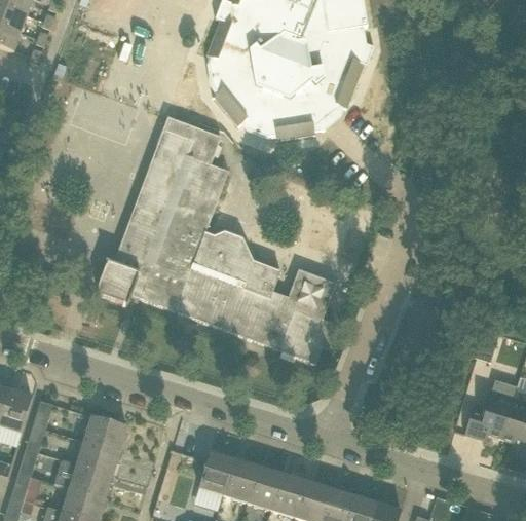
[(0,0),(0,4),(27,14),(32,0),(0,0)]
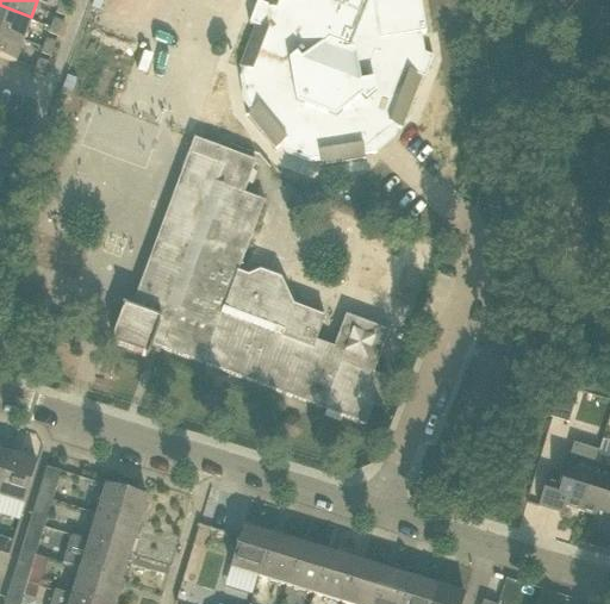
[(66,12),(70,0),(58,0),(56,7),(66,12)]
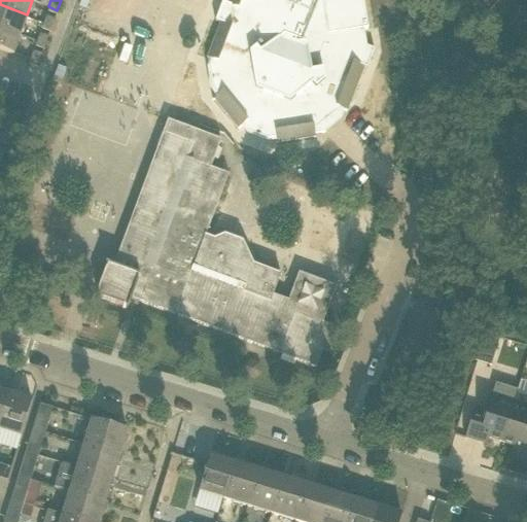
[(227,0),(227,1),(233,2),(226,19),(221,18),(208,54),(216,57),(219,76),(208,85),(164,69),(170,50),(82,18),(71,47),(80,51),(70,79),(206,130),(209,122),(198,107),(214,94),(239,125),(246,118),(275,130),(277,139),(315,133),(313,123),(337,103),(347,107),(371,43),(364,41),(361,25),(367,24),(363,0),(227,0)]
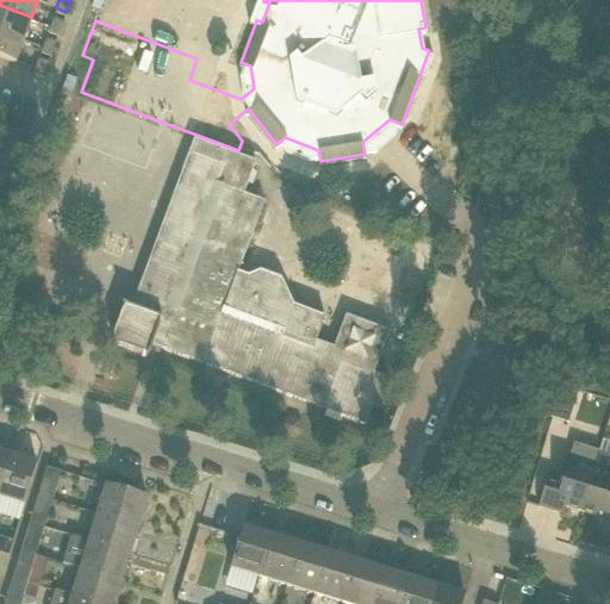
[(0,27),(24,37),(31,17),(0,5),(0,27)]
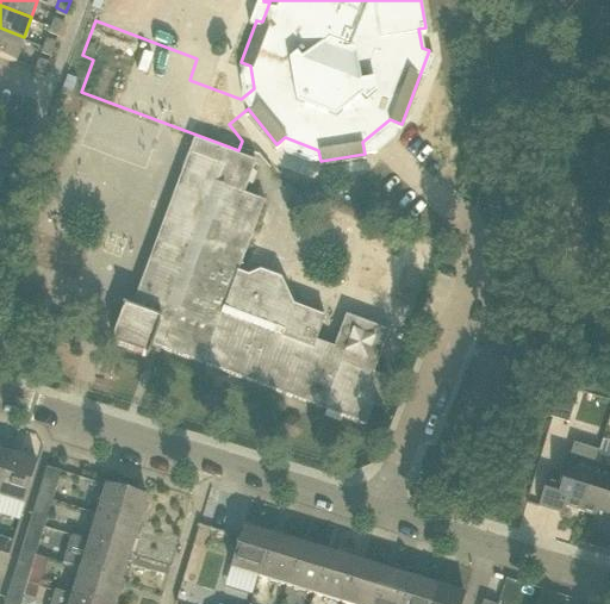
[(58,31),(64,17),(54,13),(49,27),(58,31)]
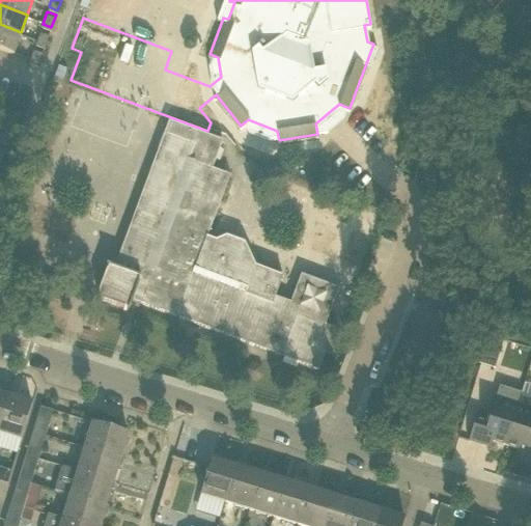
[(0,24),(0,45),(14,50),(21,32),(0,24)]
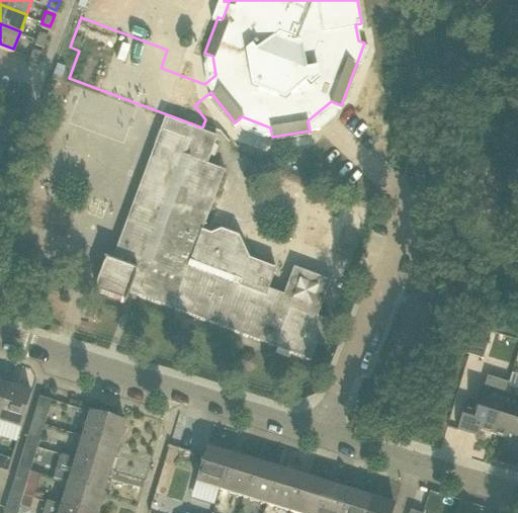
[(44,44),(48,31),(39,28),(34,40),(44,44)]
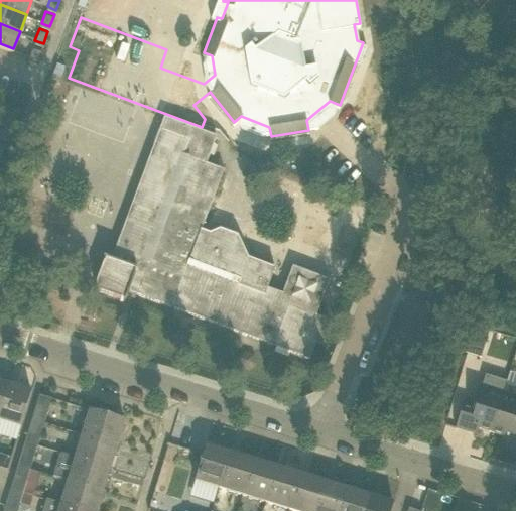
[(28,58),(36,61),(41,48),(33,45),(28,58)]
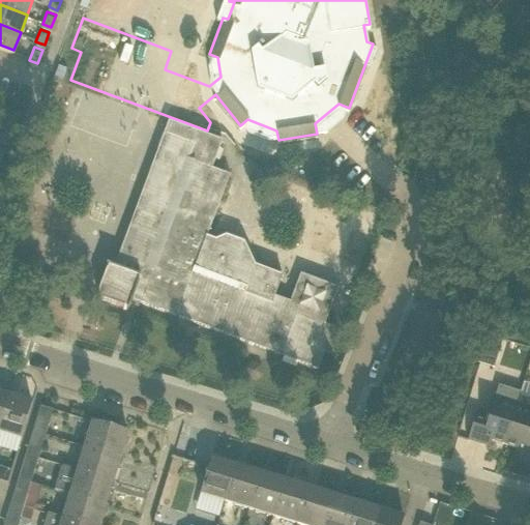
[(211,164),(223,137),(207,130),(70,80),(61,76),(50,106),(139,139),(145,119),(165,126),(114,263),(107,261),(108,262),(97,288),(101,296),(127,305),(126,307),(127,308),(133,296),(318,366),(324,349),(330,351),(340,326),(324,321),(339,284),(300,269),(288,302),(273,296),(283,271),(255,261),(244,238),(227,231),(216,235),(205,231),(229,171),(211,164)]
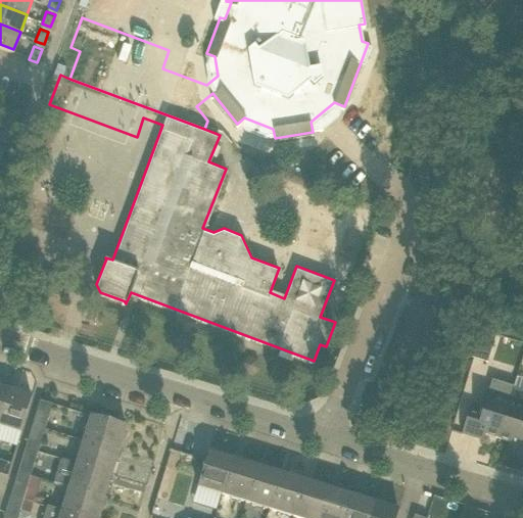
[(11,108),(7,120),(15,123),(20,111),(11,108)]
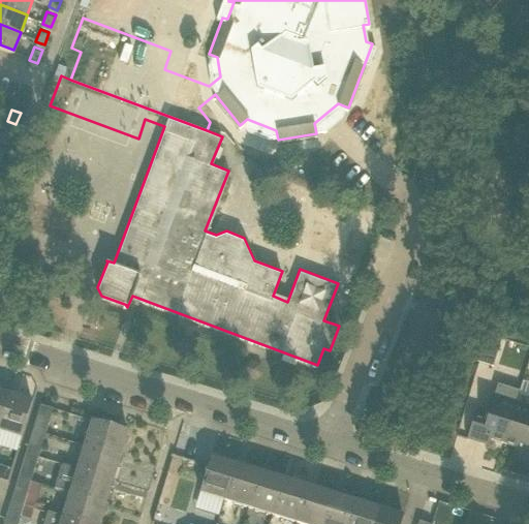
[(14,129),(5,126),(1,139),(9,142),(14,129)]
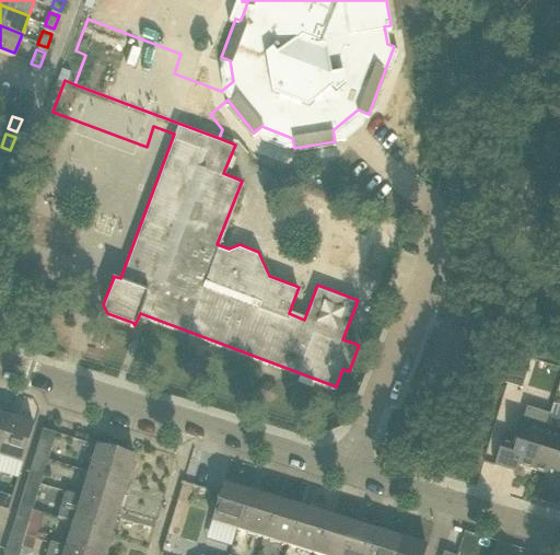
[(284,186),(276,174),(261,184),(271,197),(284,186)]
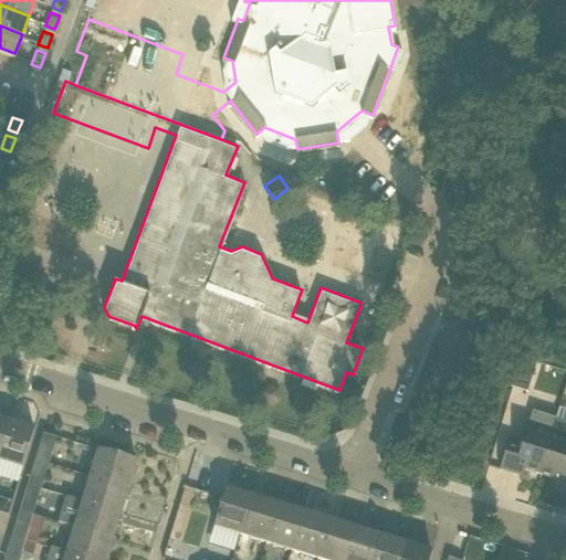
[(521,352),(511,382),(520,384),(527,388),(536,358),(521,352)]
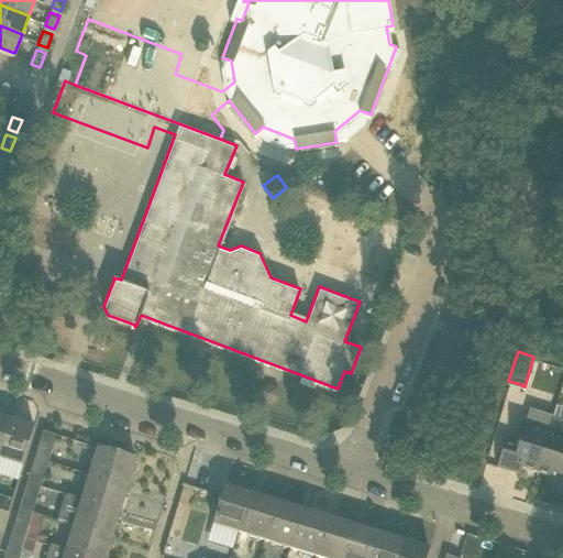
[(517,469),(518,462),(536,468),(547,430),(553,412),(529,405),(519,438),(506,434),(497,463),(517,469)]
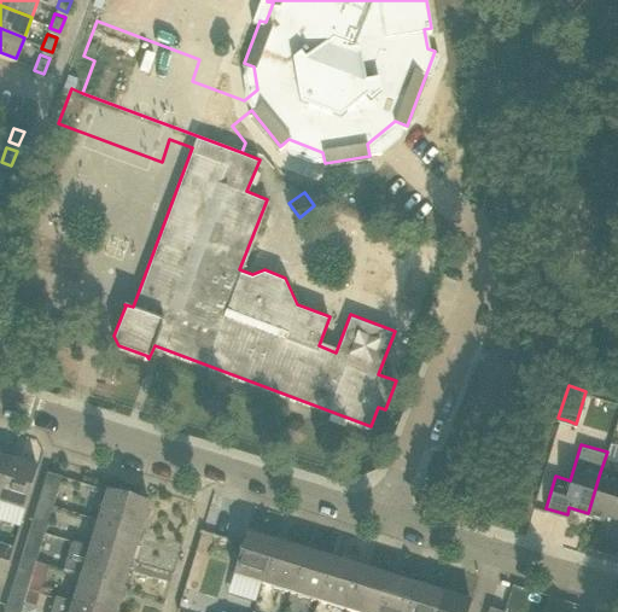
[(0,483),(0,499),(24,507),(38,466),(9,456),(0,483)]
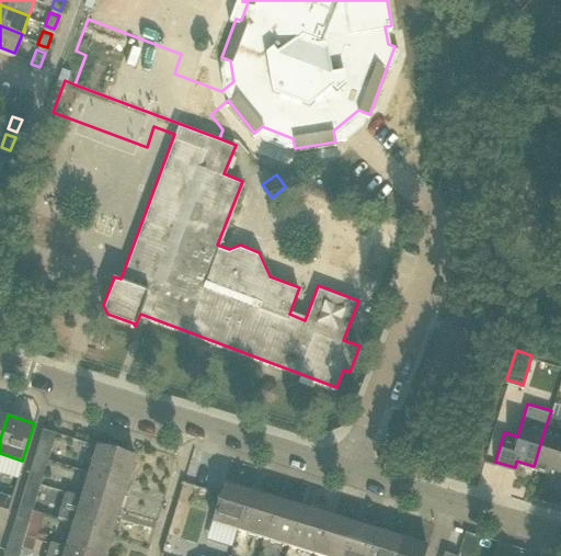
[(56,430),(43,426),(34,455),(47,458),(56,430)]
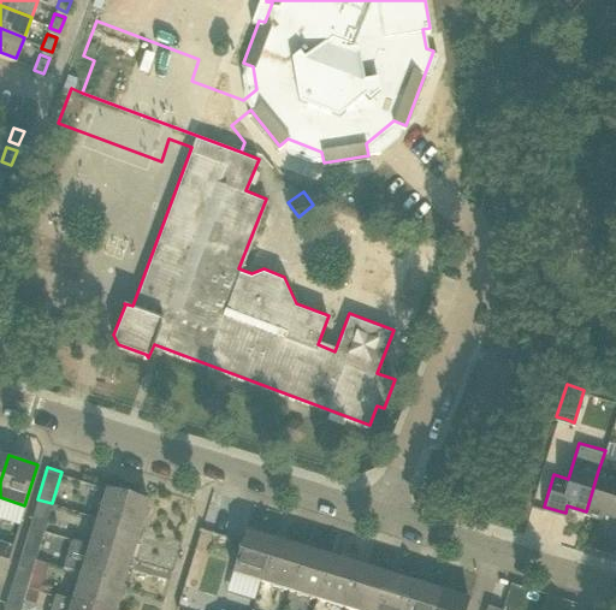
[(586,511),(611,520),(615,502),(615,475),(598,471),(586,511)]
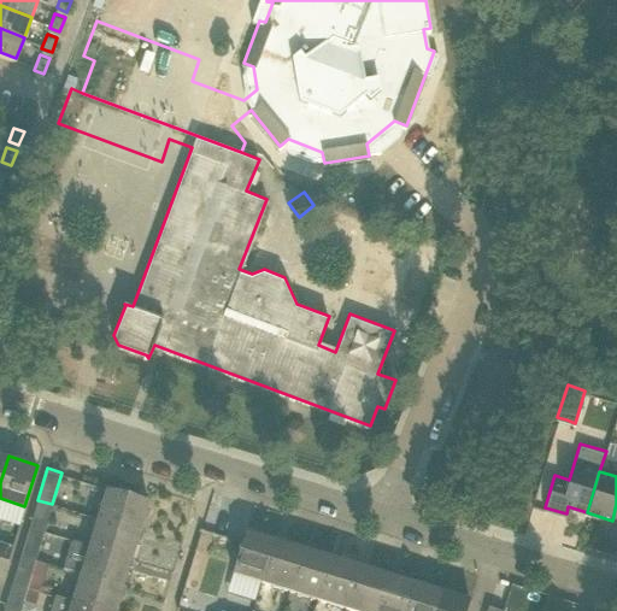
[(148,499),(107,486),(98,518),(139,532),(148,499)]
